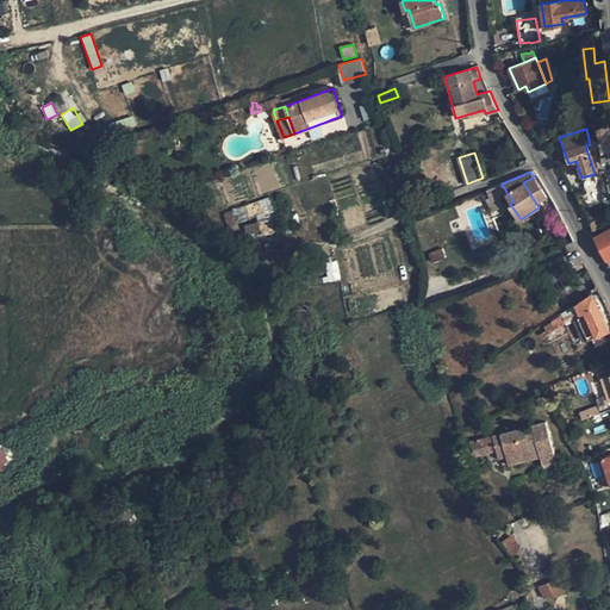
[(547,198),(534,176),(523,182),(536,204),(547,198)]
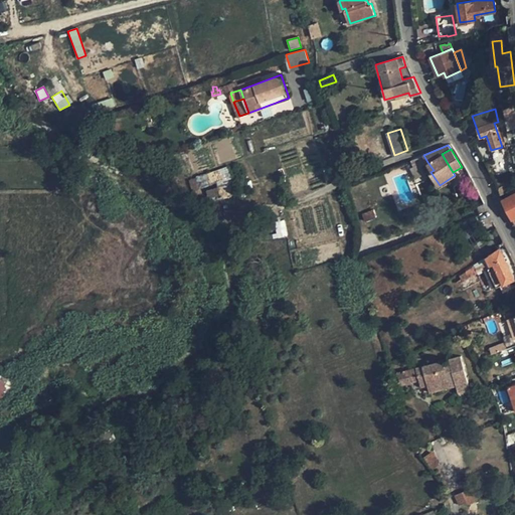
[(423,155),(418,157),(421,162),(422,165),(427,162),(423,155)]
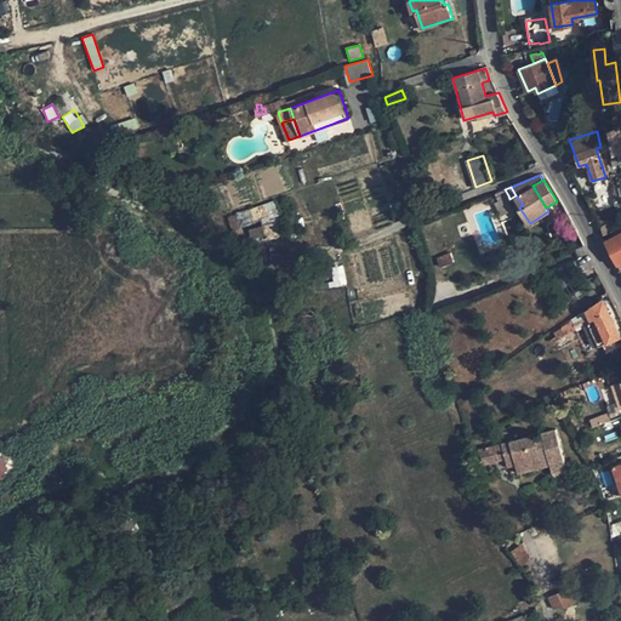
[(500,200),(499,200),(502,215),(516,210),(510,199),(508,195),(499,199),(500,200)]
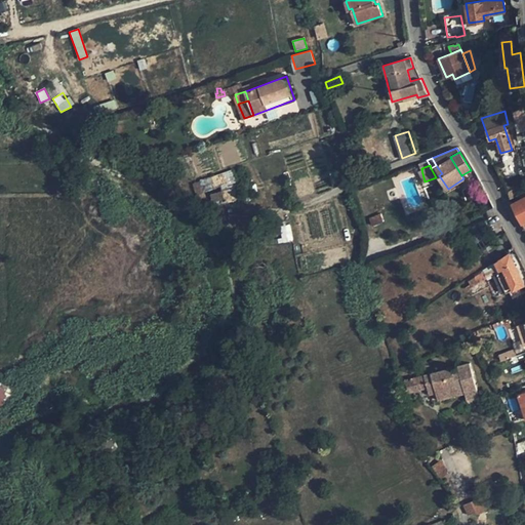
[(223,184),(224,189),(226,197),(232,196),(233,200),(239,198),(234,179),(236,178),(234,170),(203,179),(205,189),(223,184)]
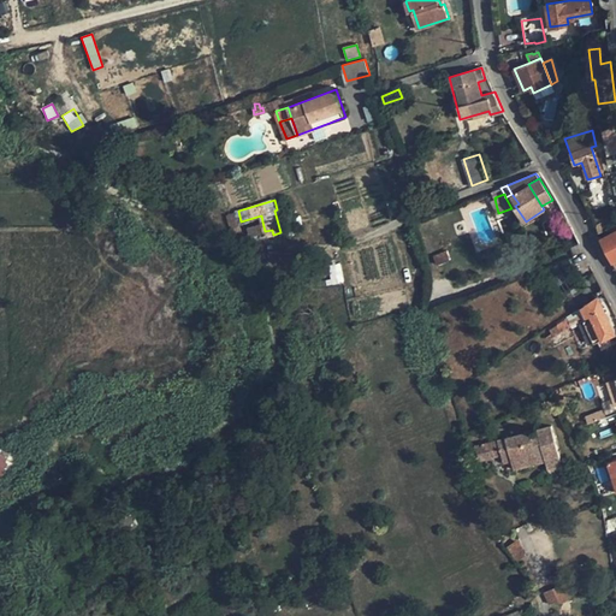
[(402,214),(400,206),(390,208),(392,219),(402,214)]
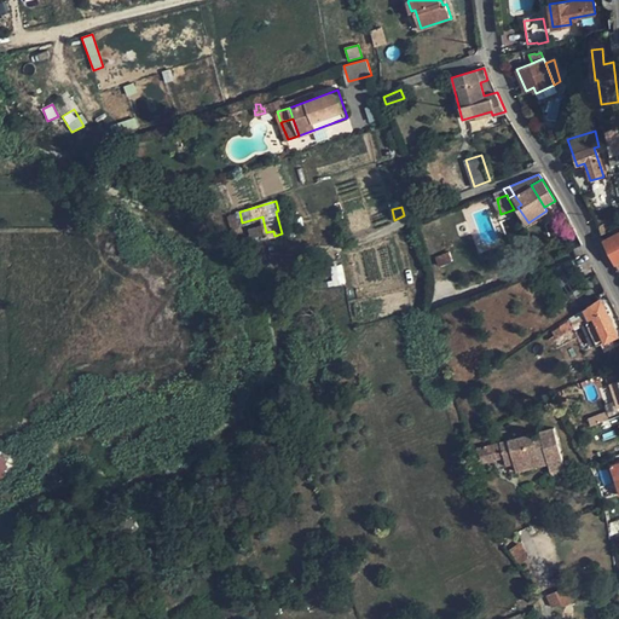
[(253,237),(266,232),(264,223),(250,226),(253,237)]
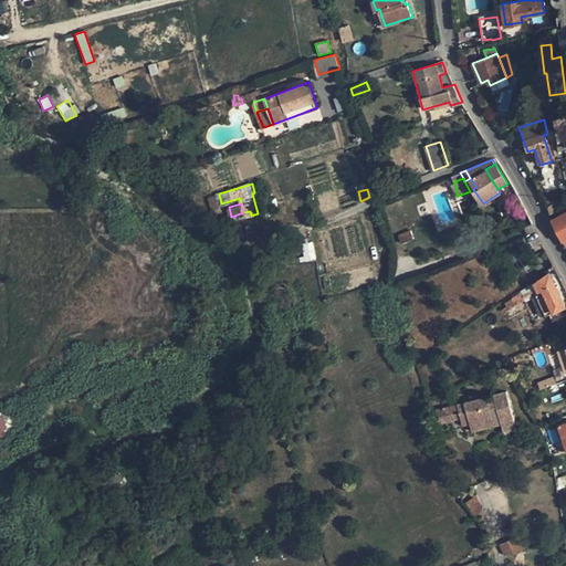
[(565,213),(553,220),(562,237),(564,241),(565,239),(565,213)]
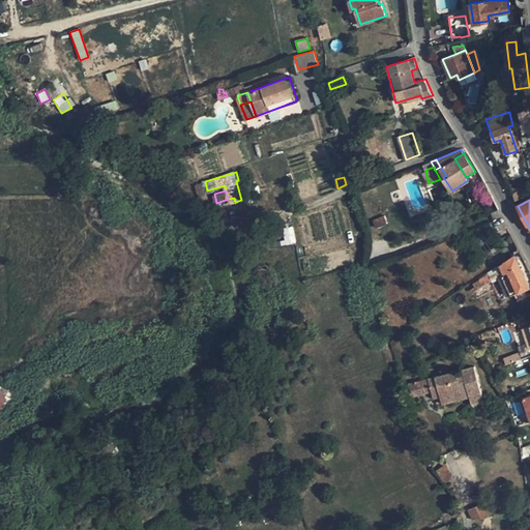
[(374,219),(377,227),(387,223),(384,215),(374,219)]
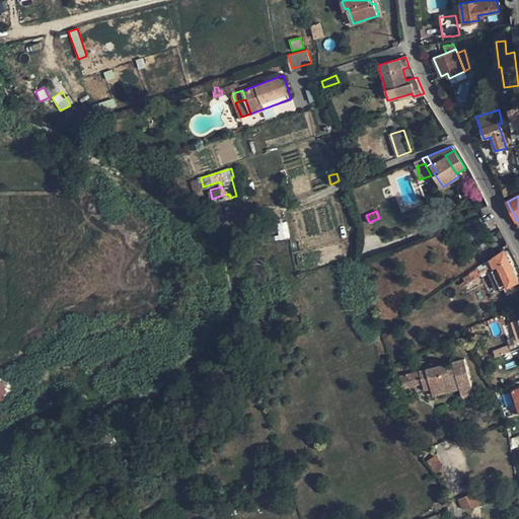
[(501,290),(513,284),(518,281),(504,250),(463,278),(465,281),(460,284),(461,286),(466,283),(466,284),(491,269),(501,290)]
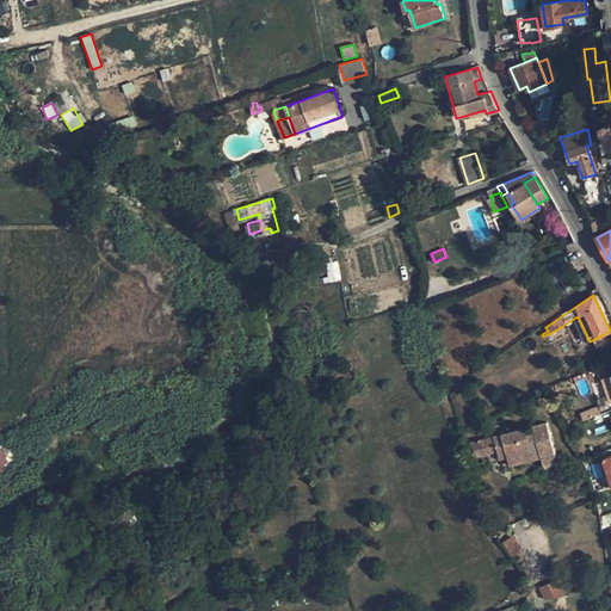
[(608,344),(604,334),(590,341),(594,350),(608,344)]
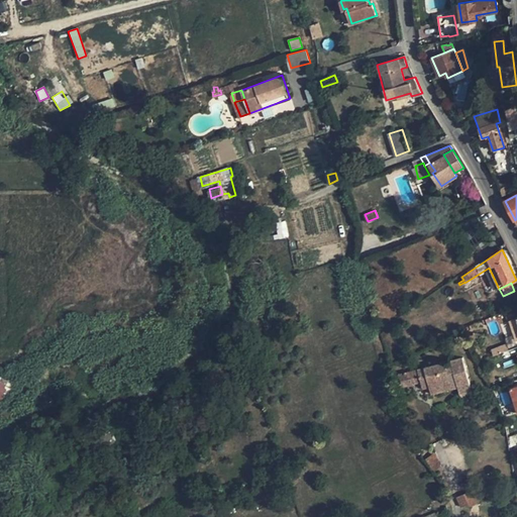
[(285,309),(298,305),(296,297),(282,301),(285,309)]
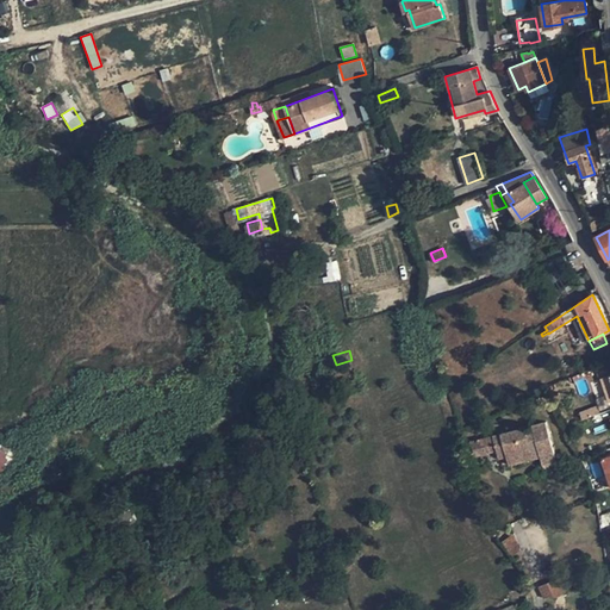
[(498,456),(506,455),(537,447),(541,458),(542,464),(556,460),(546,422),(533,424),(534,430),(526,433),(524,428),(492,435),(498,456)]
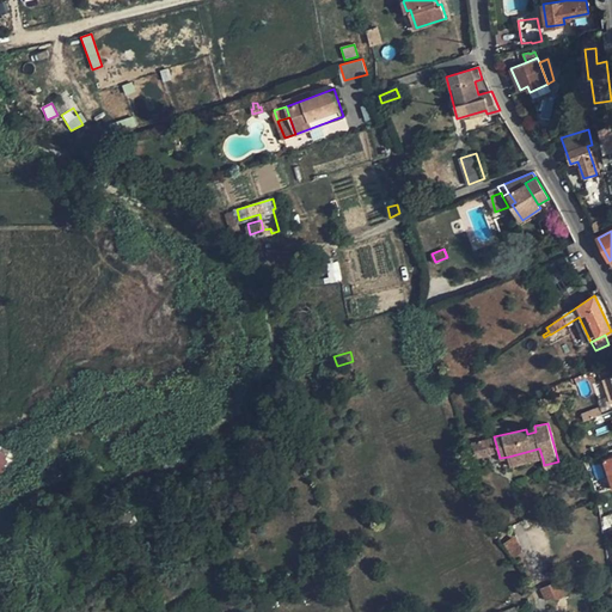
[(1,448),(0,450),(0,476),(13,454),(1,448)]
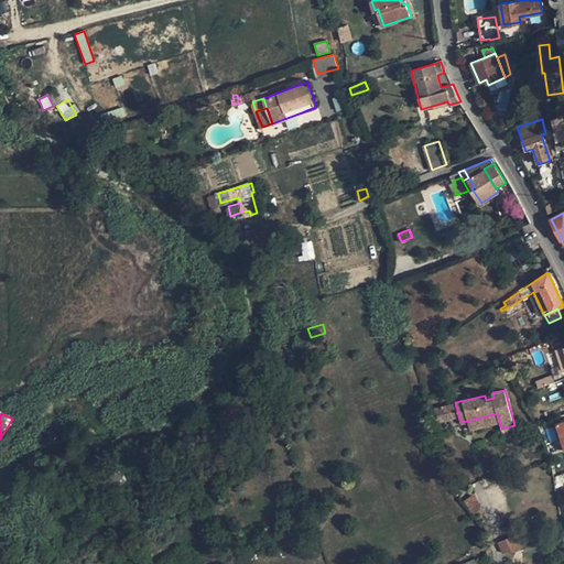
[(472,431),(500,423),(497,413),(468,421),(472,431)]
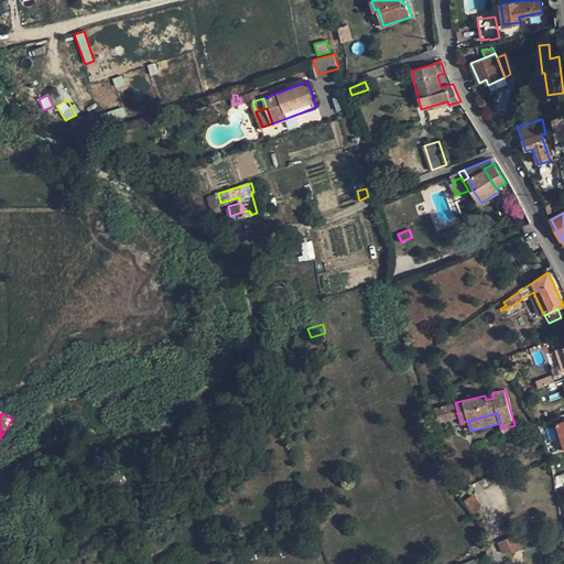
[(127,479),(122,472),(112,478),(118,485),(127,479)]
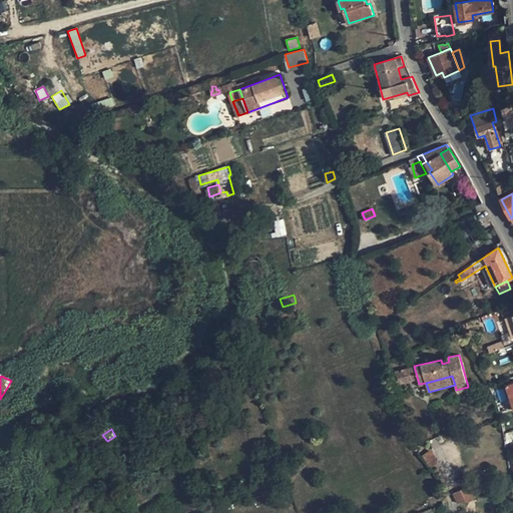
[(153,453),(150,447),(143,450),(146,457),(153,453)]
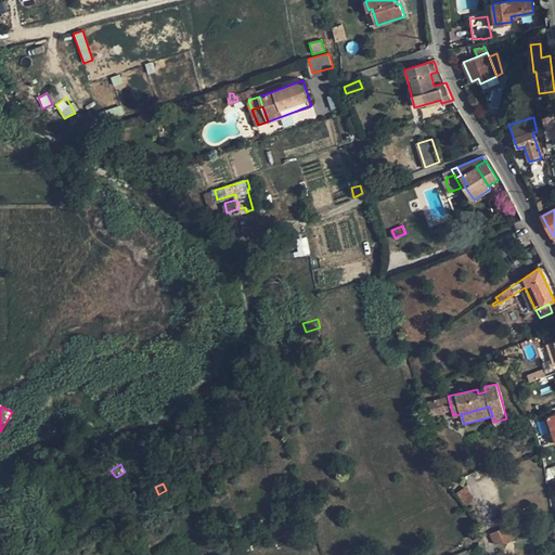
[(457,491),(463,505),(473,501),(466,487),(457,491)]
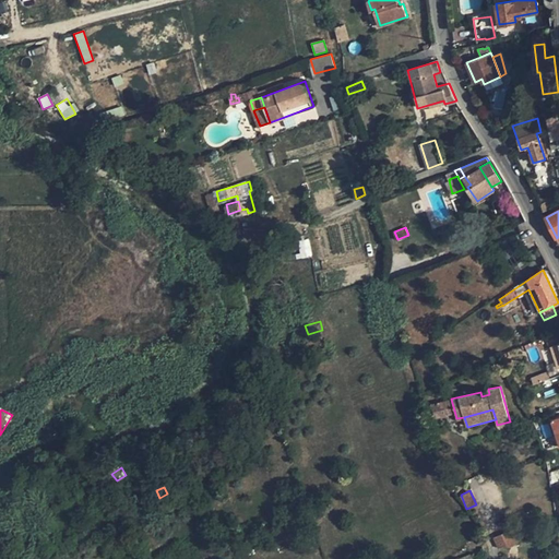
[(508,548),(518,544),(512,528),(492,537),(499,549),(506,546),(508,548)]
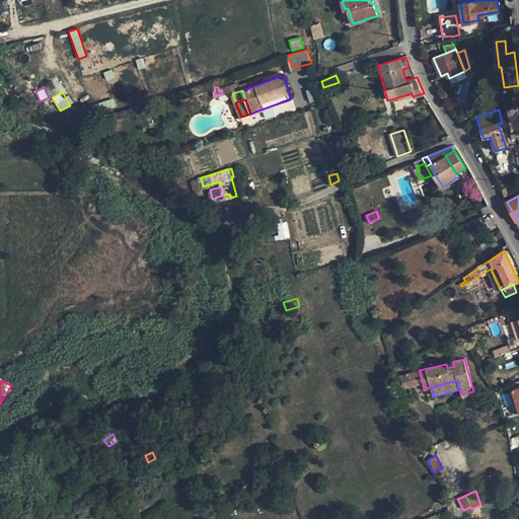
[(242,498),(239,492),(233,495),(233,493),(222,498),(225,506),(242,498)]
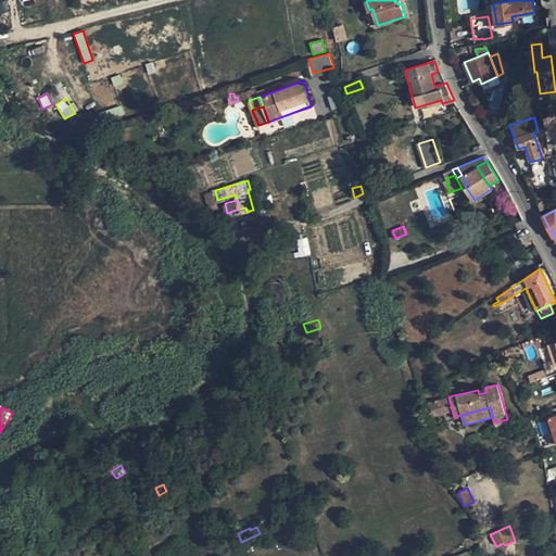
[(210,555),(216,553),(212,544),(198,551),(200,555),(210,555)]
